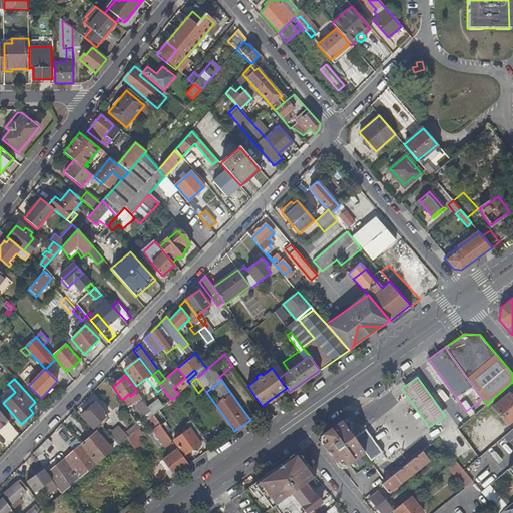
[(289,392),(287,388),(270,400),(262,406),(265,410),(289,392)]
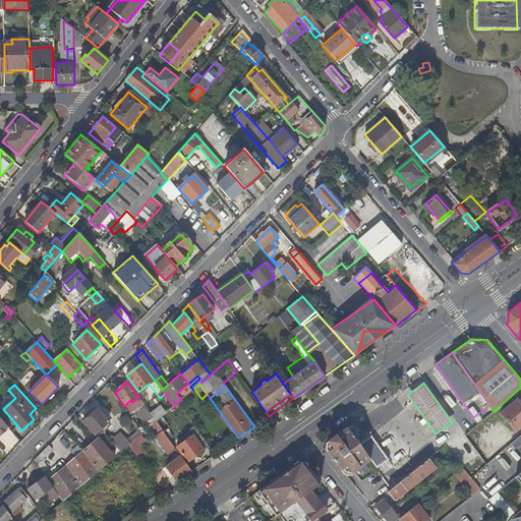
[(520,426),(520,403),(518,399),(502,413),(516,430),(520,426)]
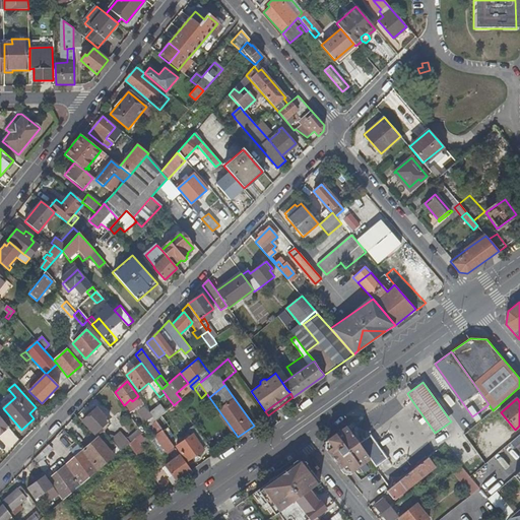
[(96,408),(82,423),(93,435),(108,421),(96,408)]
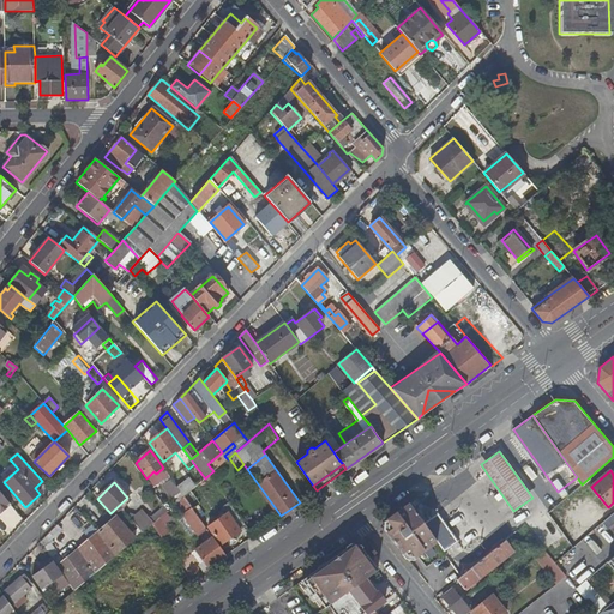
[(184,485),(179,489),(180,492),(184,498),(188,493),(190,493),(184,485)]
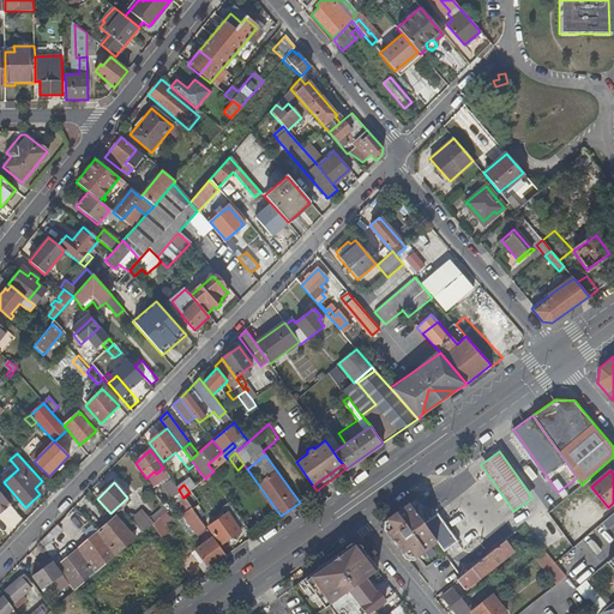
[(0,492),(0,515),(11,506),(0,492)]
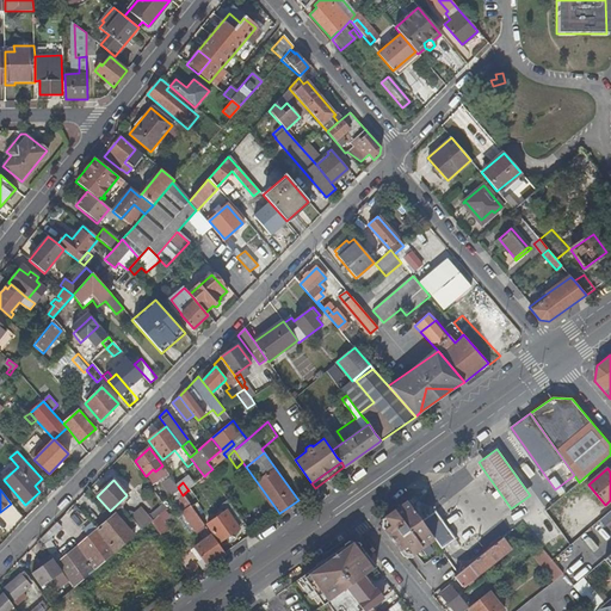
[(179,489),(164,504),(167,508),(178,500),(183,495),(179,489)]
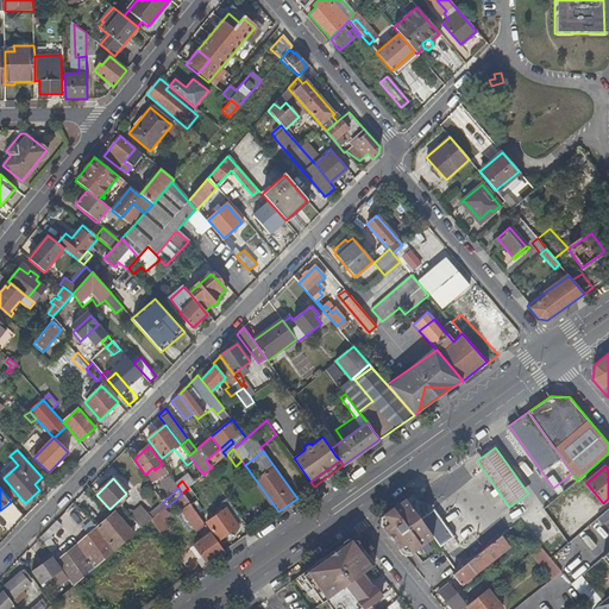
[(196,502),(187,489),(182,494),(192,506),(196,502)]
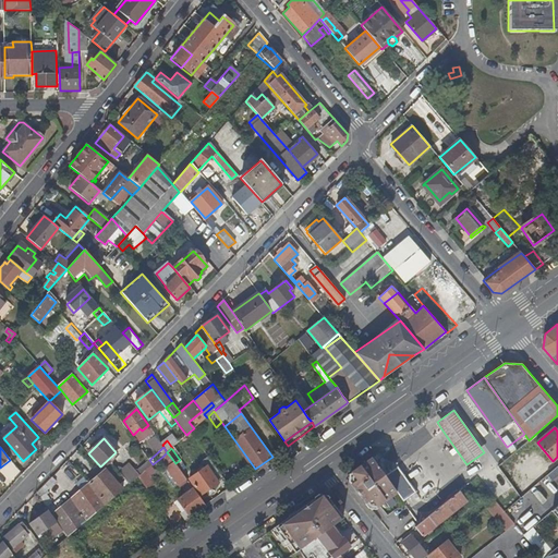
[(167,468),(168,470),(176,463),(167,452),(162,457),(168,465),(167,468)]
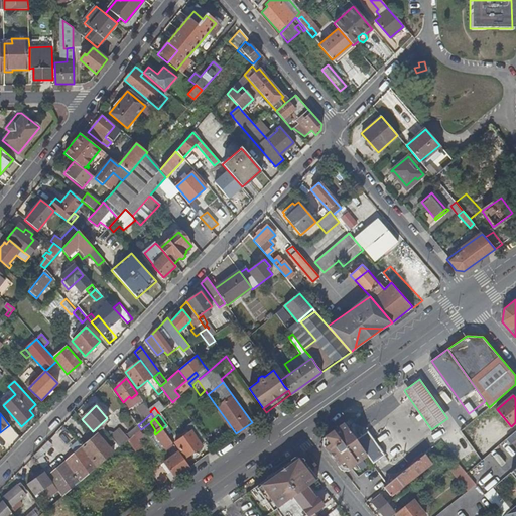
[(120,429),(110,436),(120,448),(128,441),(132,437),(136,433),(141,429),(138,425),(126,436),(120,429)]
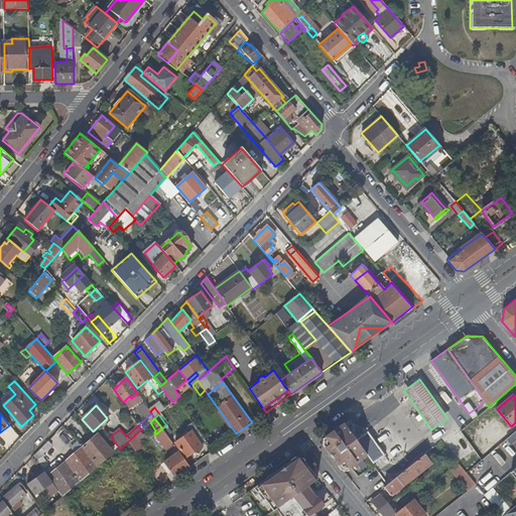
[(330,442),(324,447),(343,472),(367,455),(346,426),(342,429),(340,426),(326,436),(330,442)]
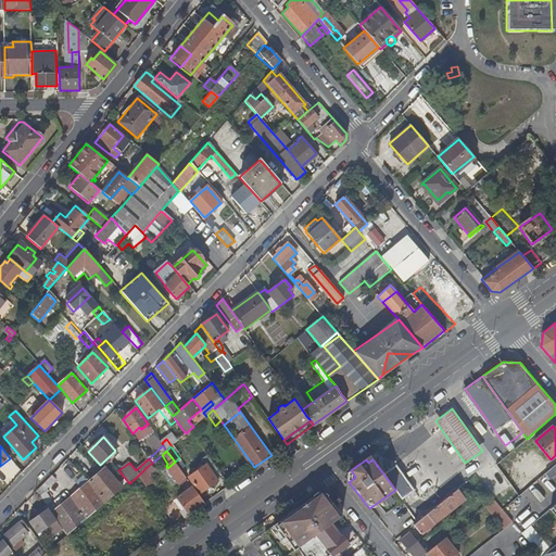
[(178,482),(186,477),(175,462),(167,468),(178,482)]
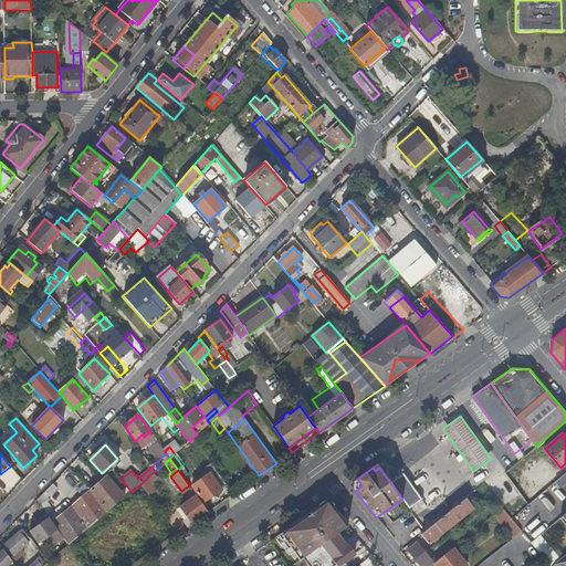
[(506,473),(512,481),(515,479),(510,470),(506,473)]
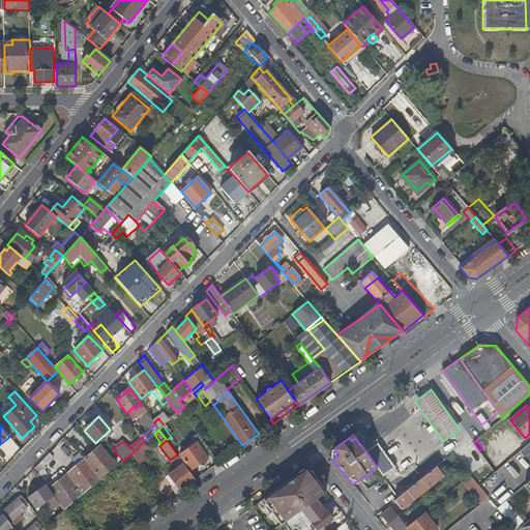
[(207,457),(213,453),(206,444),(201,448),(197,443),(180,454),(192,469),(208,458),(207,457)]
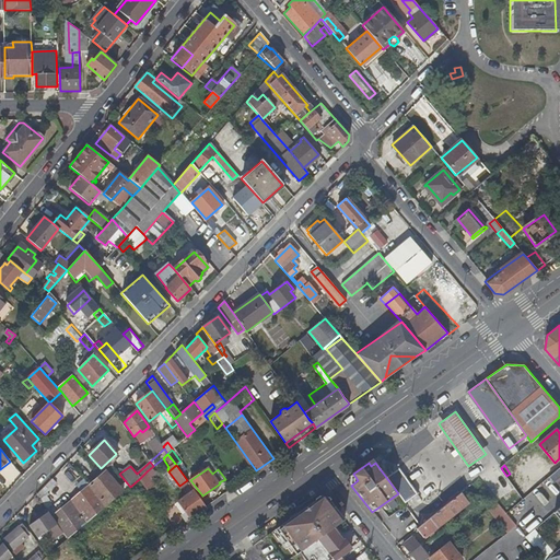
[(106,471),(90,486),(105,508),(123,492),(106,471)]
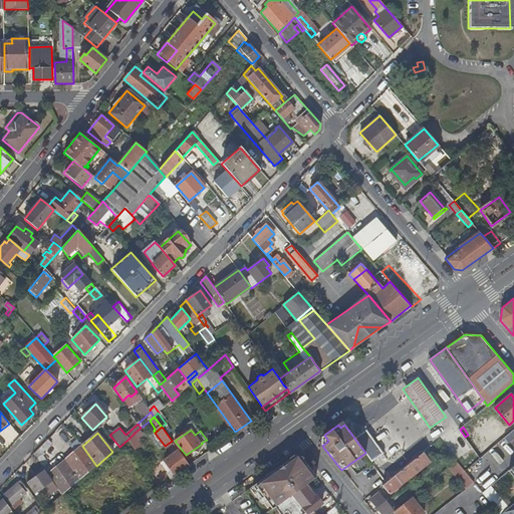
[(328,441),(324,435),(321,437),(320,443),(322,446),(328,441)]
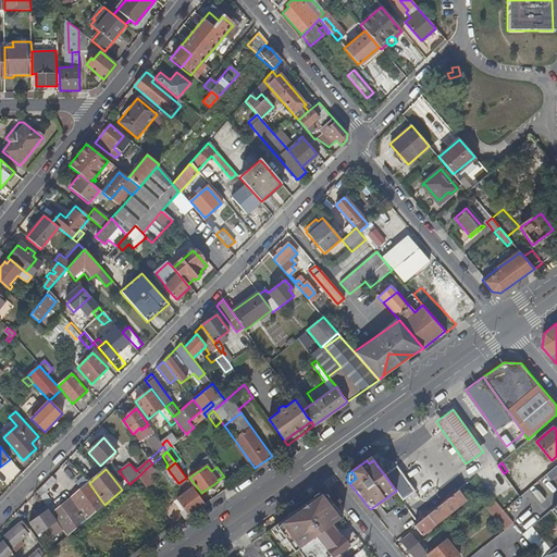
[(509,481),(520,496),(528,491),(517,475),(509,481)]
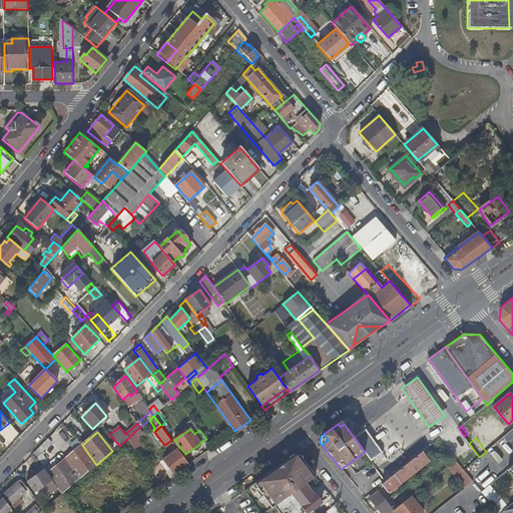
[(36,458),(40,453),(50,442),(47,439),(33,453),(36,458)]
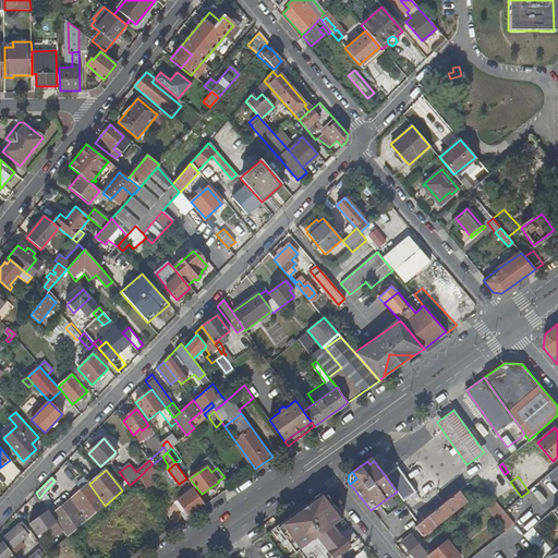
[(82,490),(52,516),(57,523),(58,523),(68,537),(105,506),(89,484),(84,478),(77,485),(82,490)]
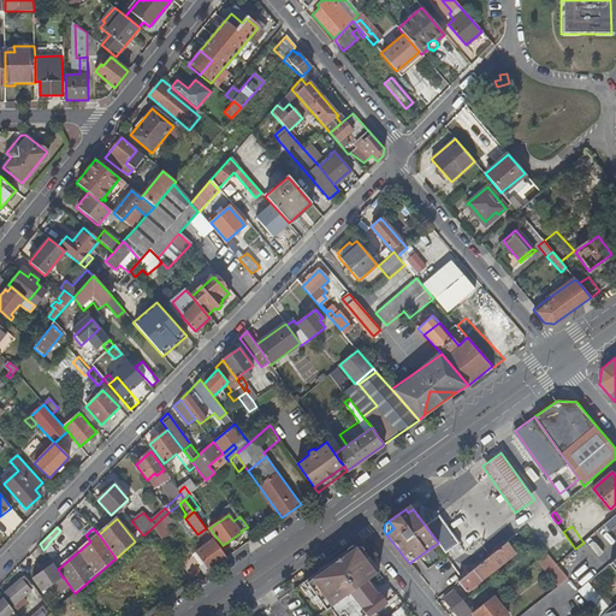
[(525,538),(531,533),(526,528),(520,533),(525,538)]
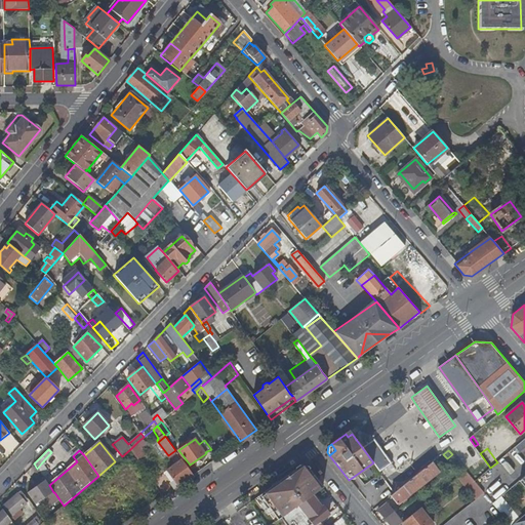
[(193,475),(183,459),(167,471),(173,479),(169,482),(174,488),(193,475)]
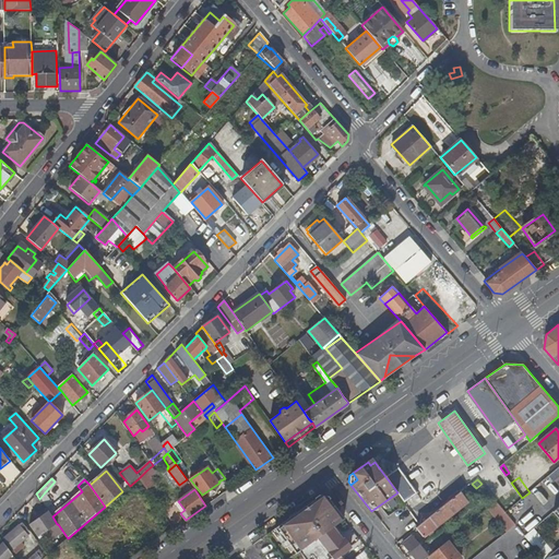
[(464,489),(416,527),(423,536),(428,533),(429,535),(433,532),(431,530),(471,498),(464,489)]
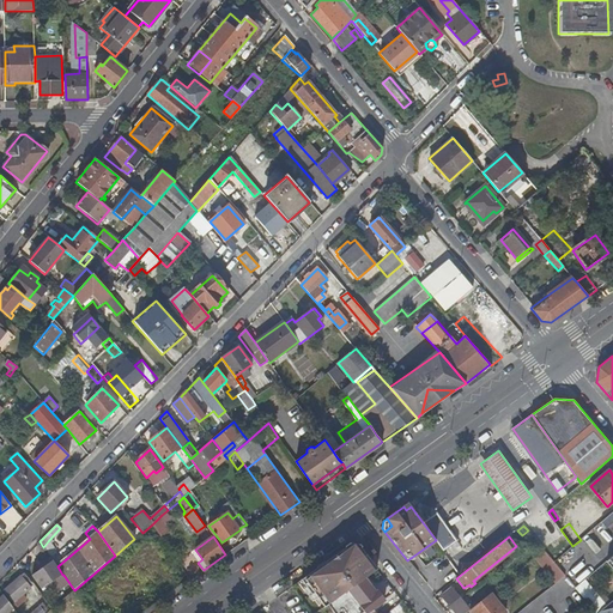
[(58,556),(48,541),(43,547),(53,560),(58,556)]
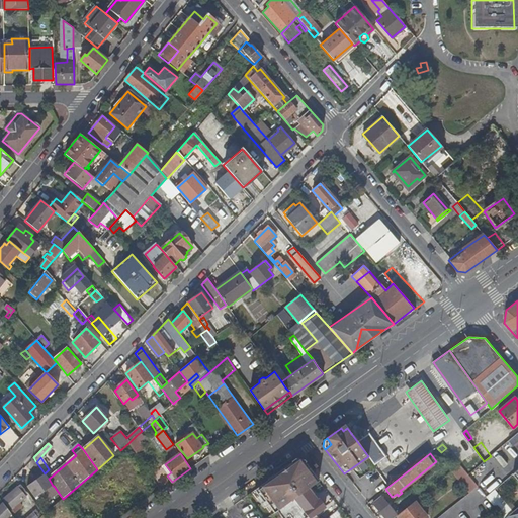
[(310,488),(318,481),(303,461),(295,460),(255,489),(264,501),(266,500),(275,512),(310,488)]
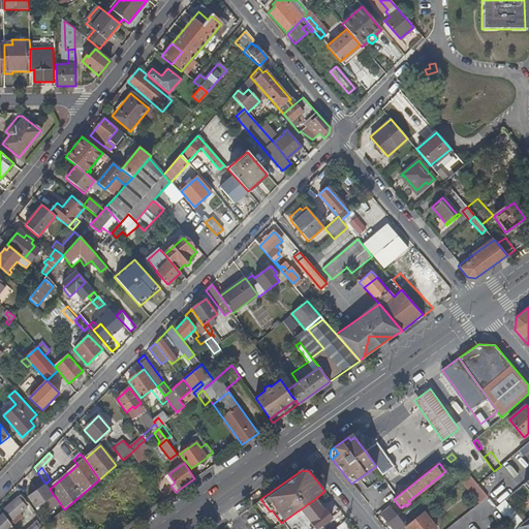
[(488,497),(470,475),(461,481),(479,503),(488,497)]
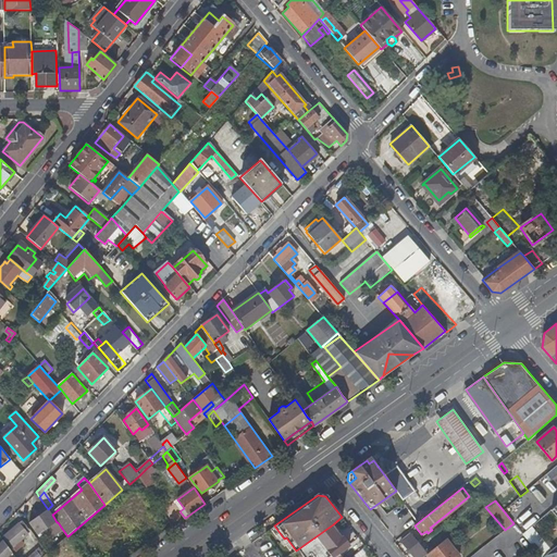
[(52,515),(48,509),(29,523),(38,535),(57,522),(52,515)]
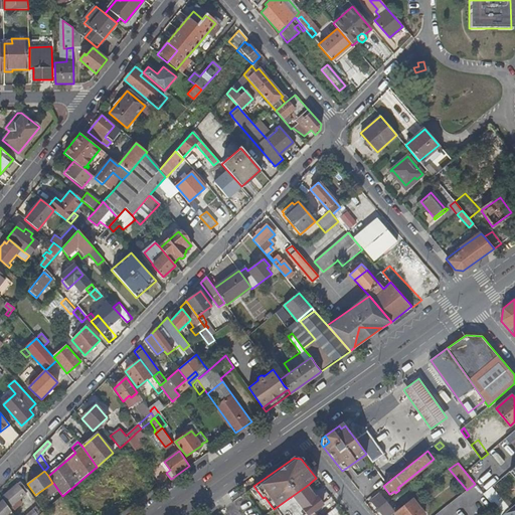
[(26,495),(17,485),(4,497),(15,510),(23,503),(20,500),(26,495)]
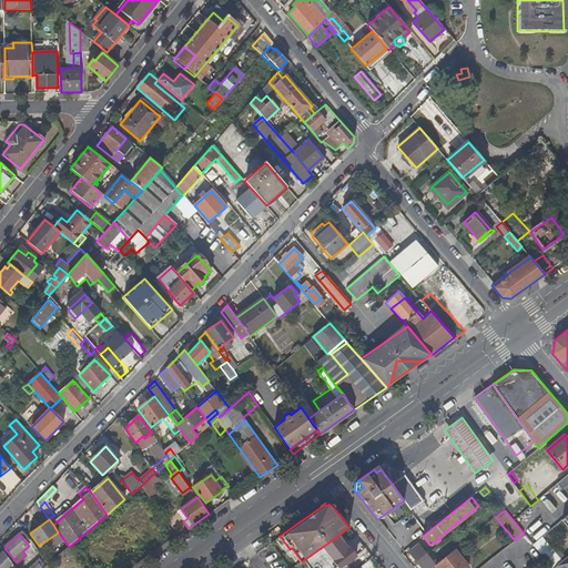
[(345,541),(340,535),(302,561),(298,564),(302,567),(347,567),(345,565),(356,556),(350,547),(348,548),(344,543),(345,541)]
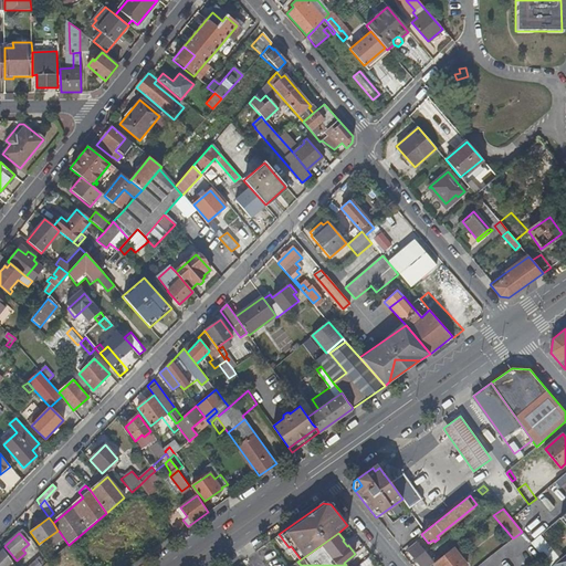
[(534,541),(551,562),(559,555),(542,534),(534,541)]
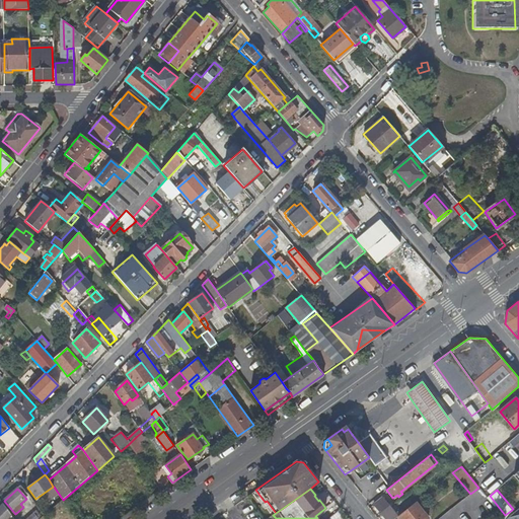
[(374,504),(385,518),(393,518),(397,516),(398,516),(383,497),(374,504)]
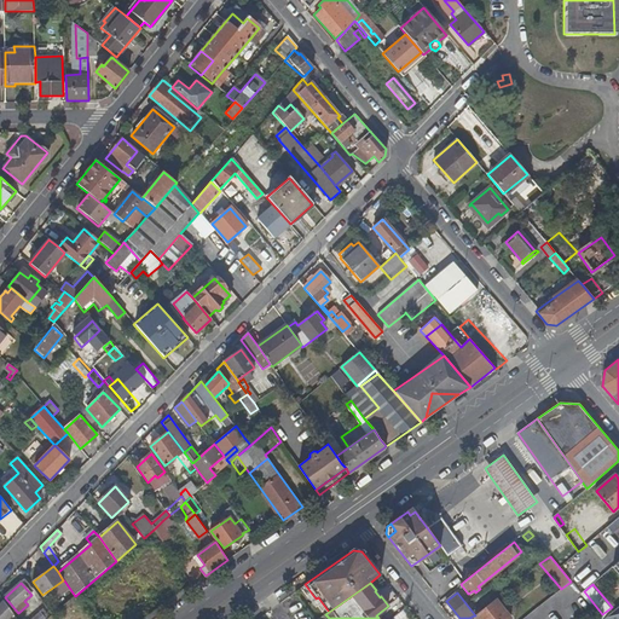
[(509,618),(512,618),(496,599),(481,609),(475,615),(474,615),(476,618),(509,618)]
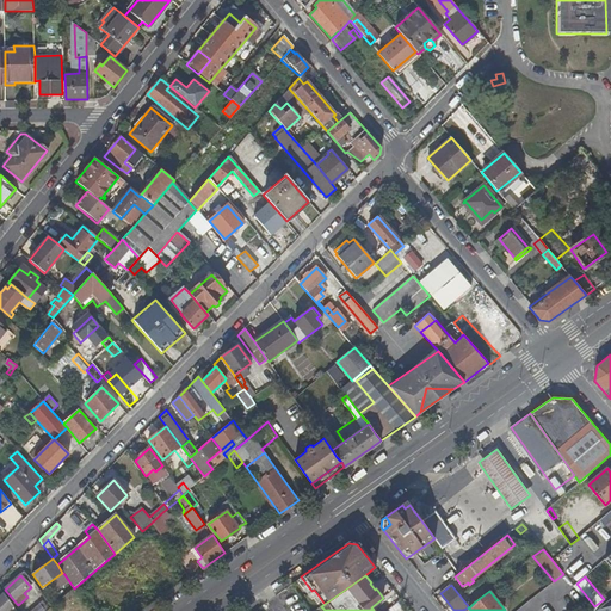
[(4,593),(0,597),(0,610),(7,610),(13,605),(4,593)]
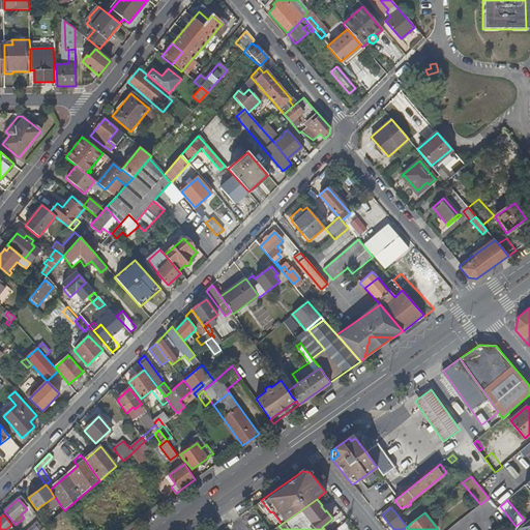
[(529,529),(529,521),(519,529),(529,529)]
